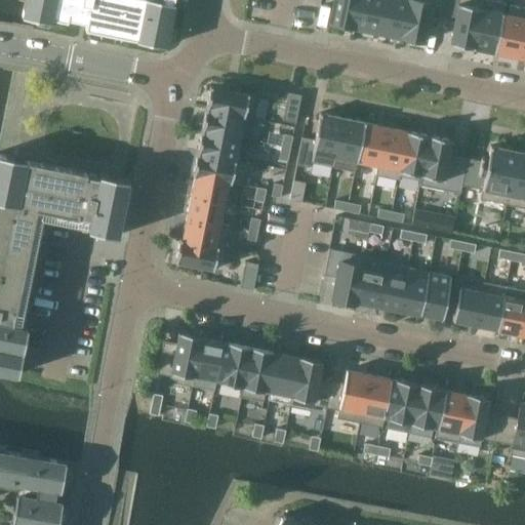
[(25,0),(23,16),(51,23),(52,18),(67,22),(68,18),(86,23),(85,29),(136,40),(136,41),(165,47),(174,3),(173,3),(173,0),(25,0)]
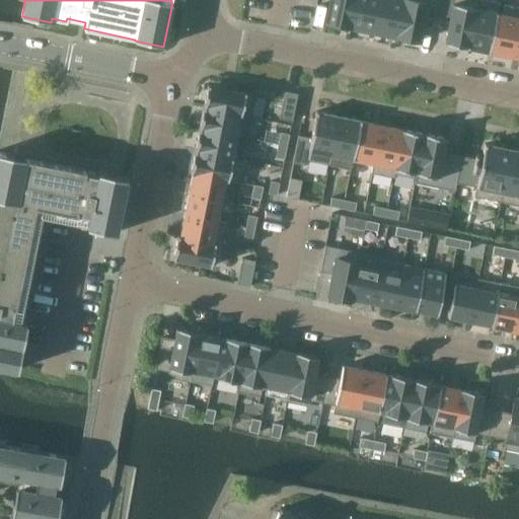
[(330,0),(326,22),(349,26),(354,0),(330,0)]
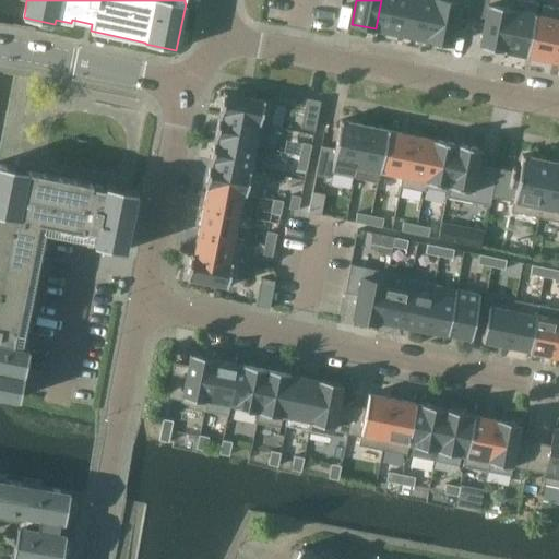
[(381,0),(376,28),(404,35),(409,0),(381,0)]
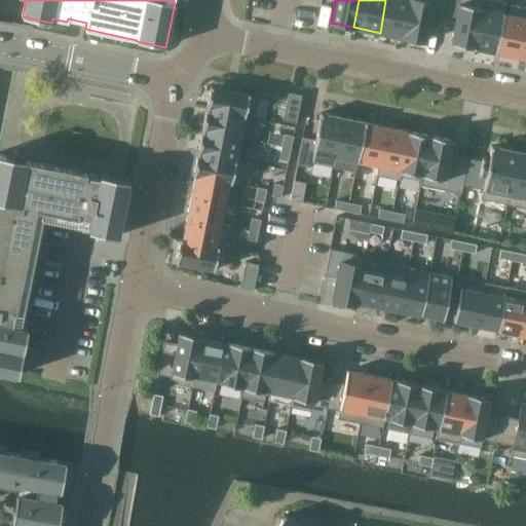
[(409,0),(385,0),(380,33),(403,37),(409,0)]
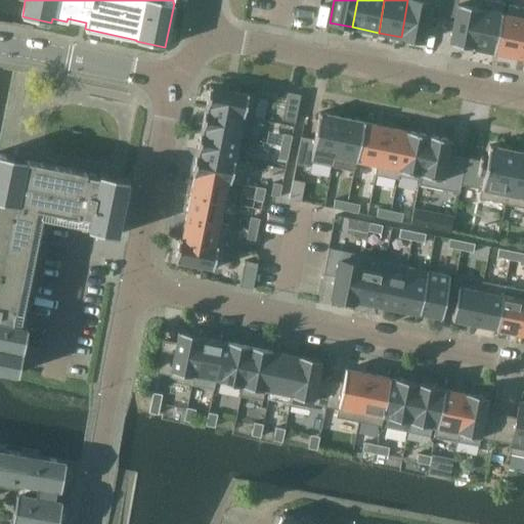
[(407,0),(401,37),(424,41),(430,11),(442,14),(444,0),(407,0)]
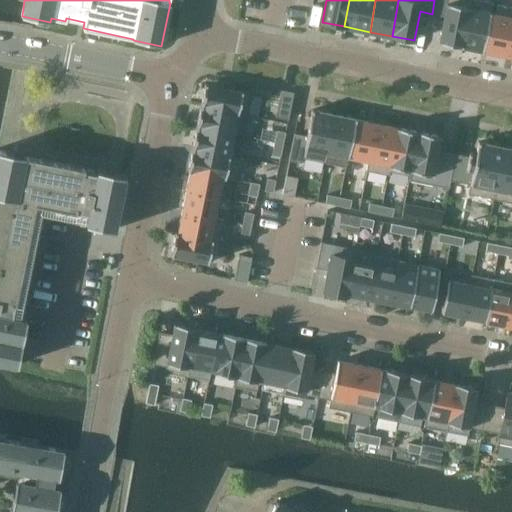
[(462,47),(462,46),(471,0),(434,0),(432,14),(444,16),(439,42),(462,47)]
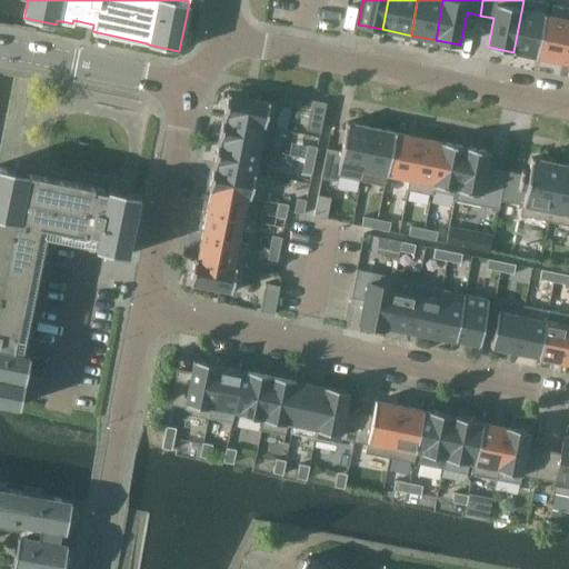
[(535,57),(537,57),(548,3),(528,0),(523,0),(513,51),(535,56),(535,57)]
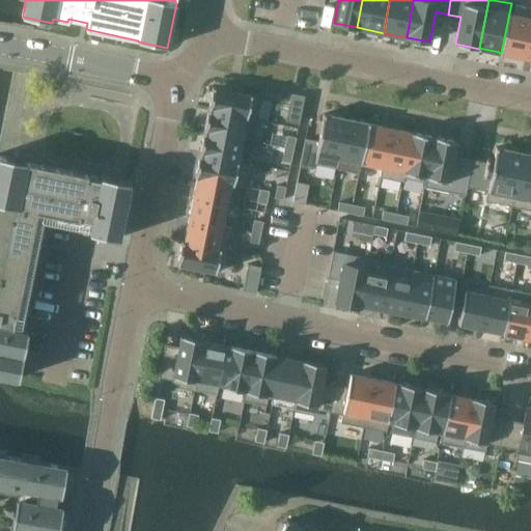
[(530,7),(514,4),(504,54),(529,59),(530,47),(530,7)]
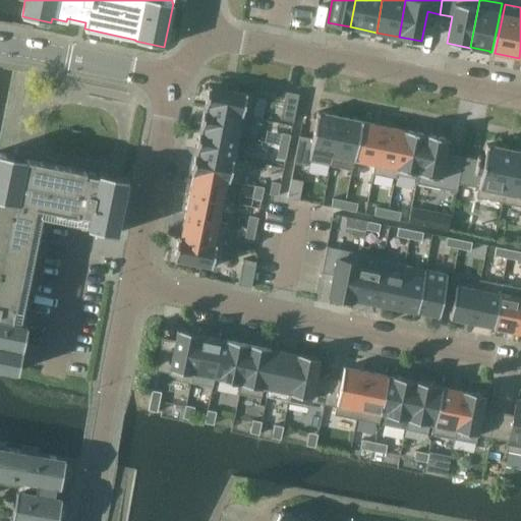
[(242,115),(242,117),(251,118),(256,95),(209,85),(205,108),(242,115)]
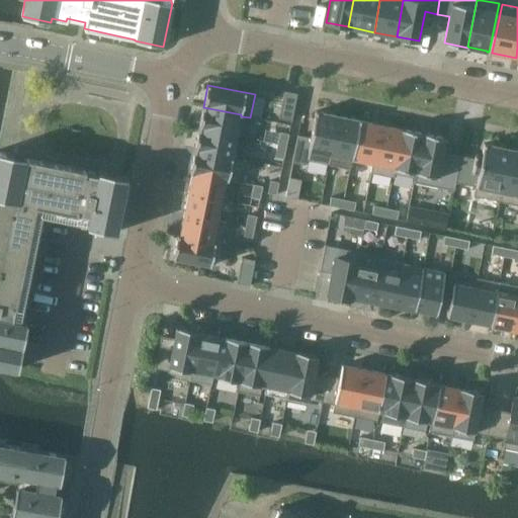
[(291,120),(297,93),(284,91),(279,118),(291,120)]
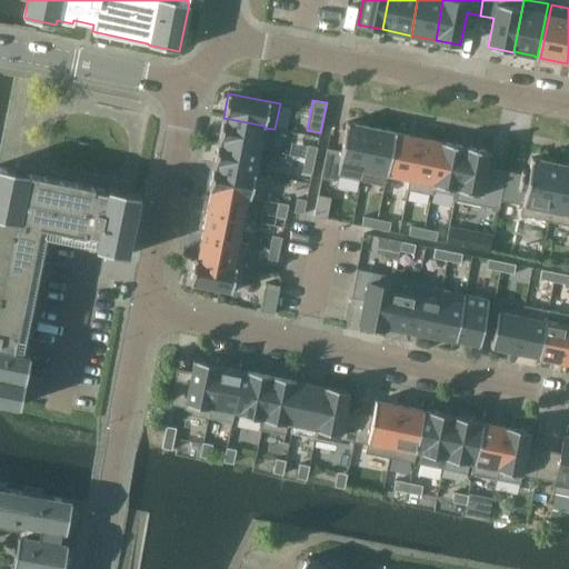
[(265,128),(265,126),(223,118),(218,142),(260,150),(270,152),(275,129),(265,128)]
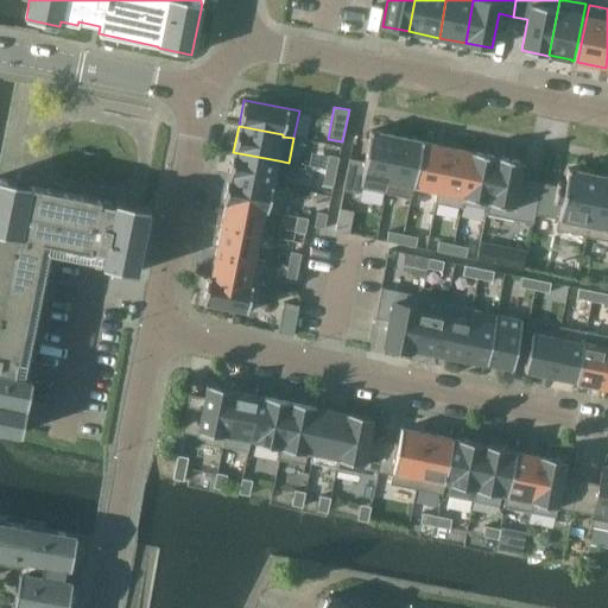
[(388,182),(387,182),(397,137),(371,131),(365,162),(349,158),(342,190),(359,194),(360,188),(386,194),(388,182)]
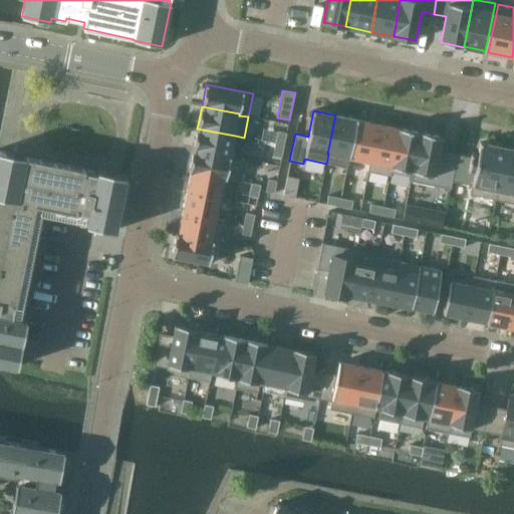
[(357,119),(335,115),(327,154),(328,154),(326,164),(347,168),(349,159),(357,120),(357,119)]
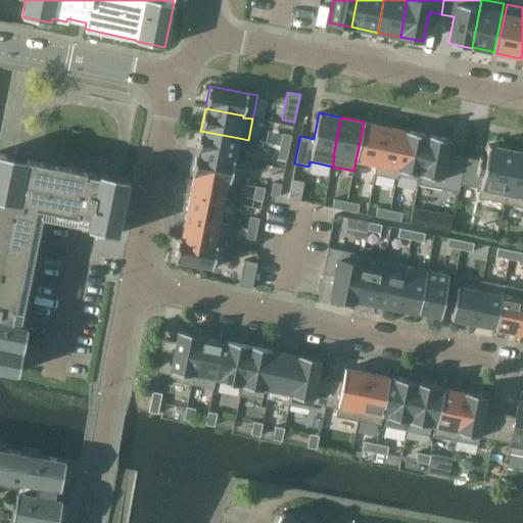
[(377,165),(384,127),(364,123),(355,161),(376,164),(377,165)]
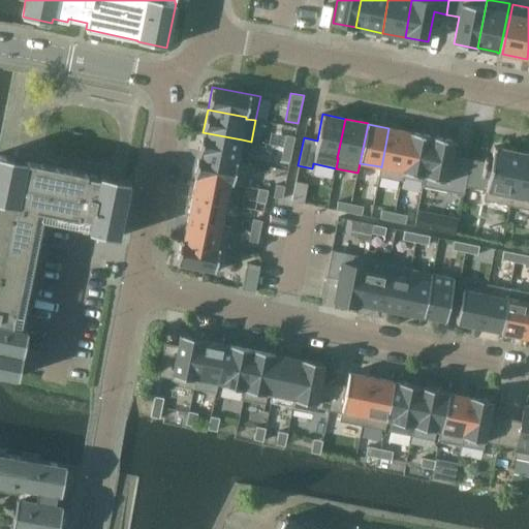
[(402,181),(403,178),(401,177),(409,132),(389,128),(381,167),(380,166),(378,177),(402,181)]
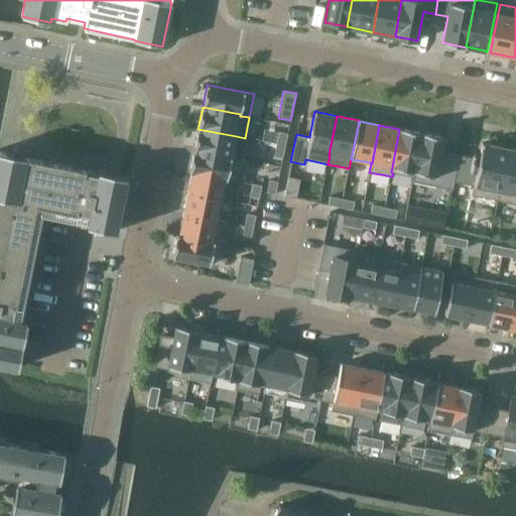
[(414,177),(415,172),(414,172),(422,133),(400,128),(399,129),(391,172),(393,173),(413,176),(414,177)]
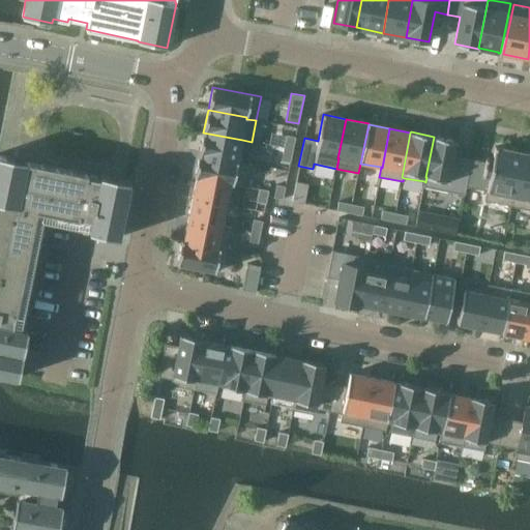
[(238,163),(238,160),(247,163),(252,142),(242,140),(203,133),(199,154),(238,163)]
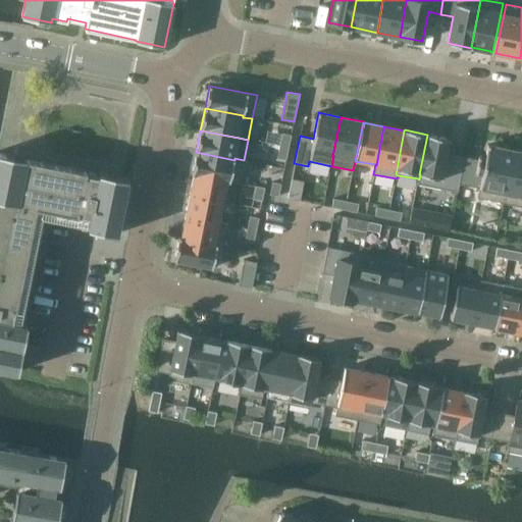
[(282,133),(280,146),(289,148),(292,135),(282,133)]
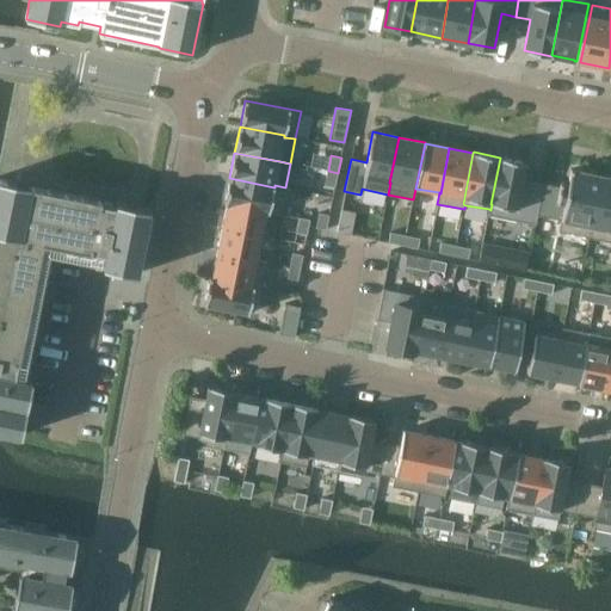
[(500,158),(491,204),(492,204),(491,210),(489,209),(488,215),(535,224),(536,218),(543,187),(522,184),(526,162),(500,158)]
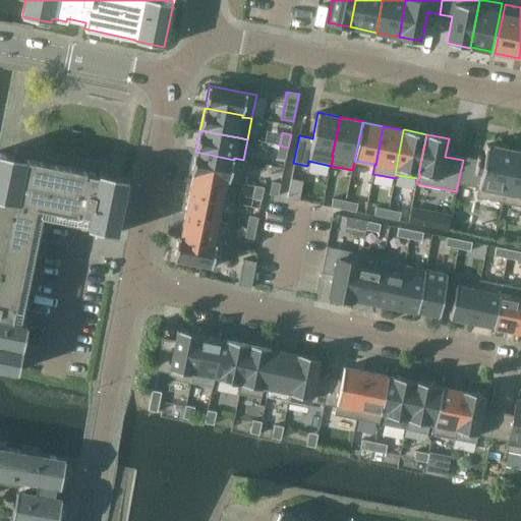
[(288,148),(280,146),(277,158),(286,160),(288,148)]
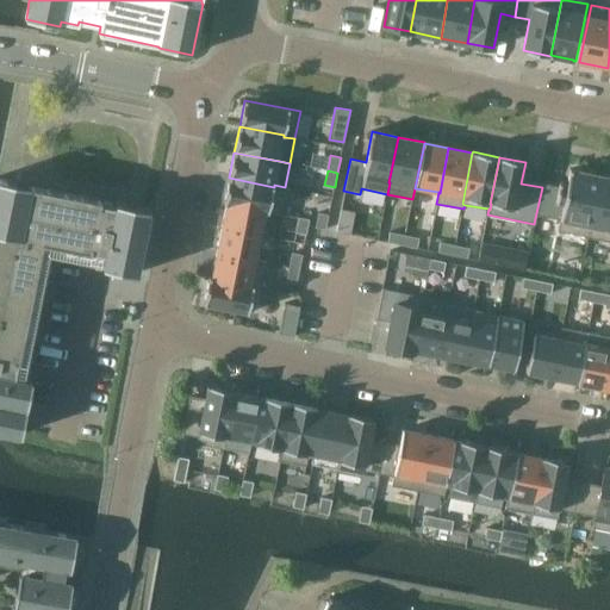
[(535,218),(559,222),(558,234),(587,240),(599,178),(568,172),(566,187),(558,185),(558,190),(542,187),(535,218)]
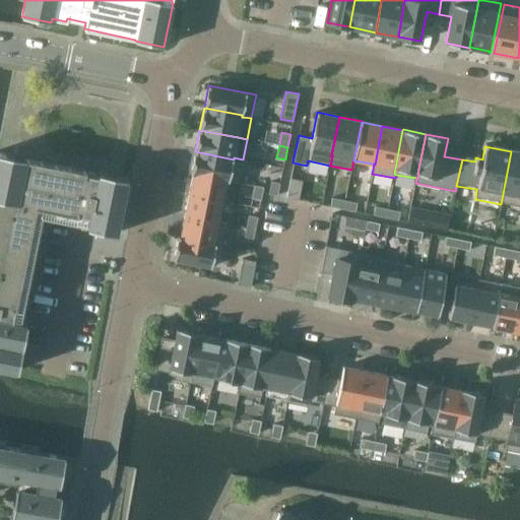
[(116,234),(127,178),(98,172),(98,175),(84,172),(84,171),(24,158),(24,157),(0,151),(0,367),(16,371),(26,324),(6,320),(8,307),(15,308),(36,206),(76,214),(76,213),(89,215),(87,228),(116,234)]
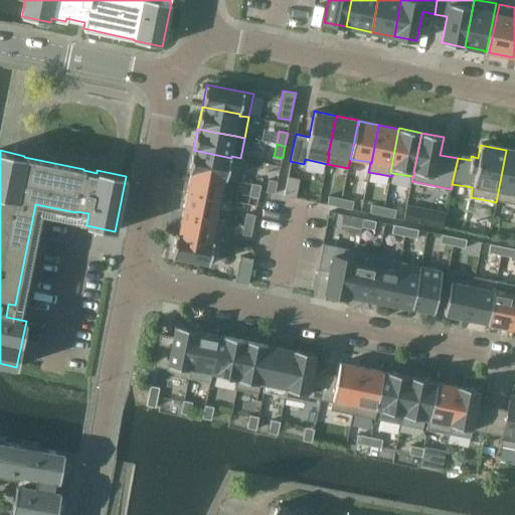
[(231,158),(193,150),(189,172),(191,173),(224,179),(236,181),(240,158),(231,156),(231,158)]
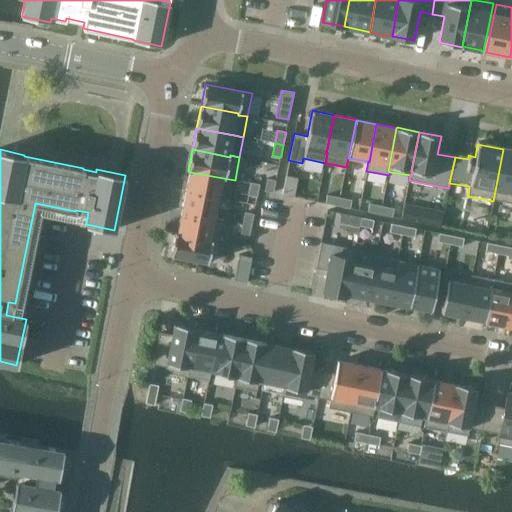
[(511,150),(503,149),(493,201),(511,204),(511,150)]
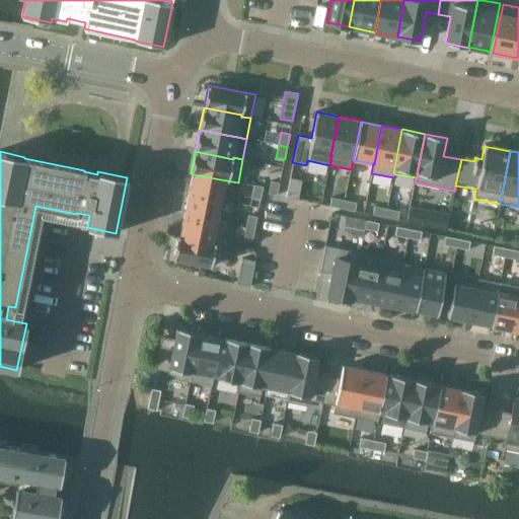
[(193,174),(189,195),(222,201),(226,180),(193,174)]
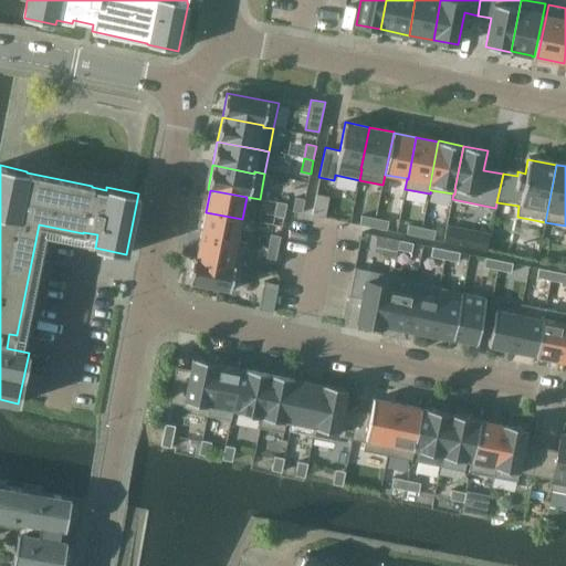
[(302,213),(305,200),(295,198),(293,211),(302,213)]
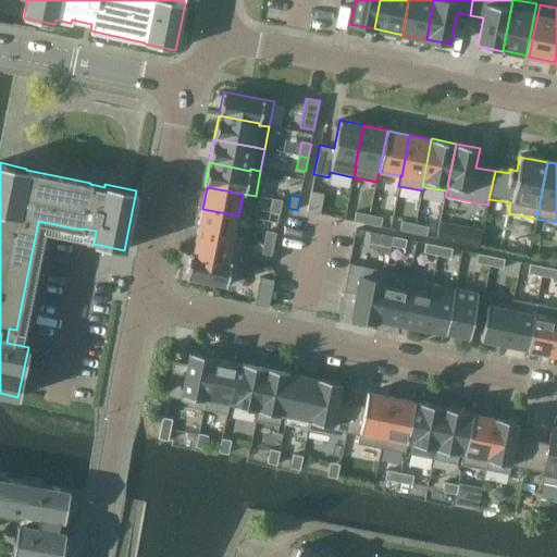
[(280,214),(283,200),(273,198),(271,212),(280,214)]
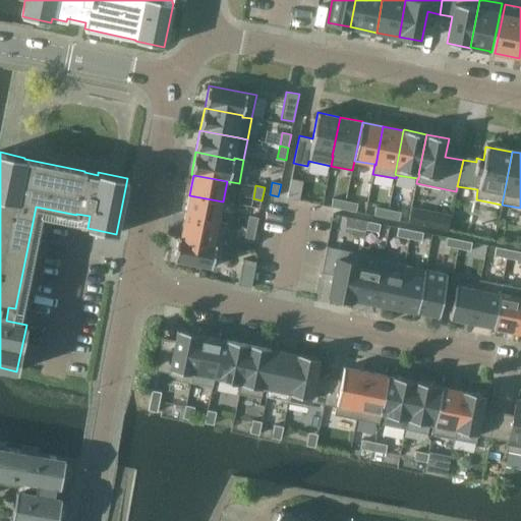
[(185,217),(219,223),(223,201),(189,195),(185,217)]
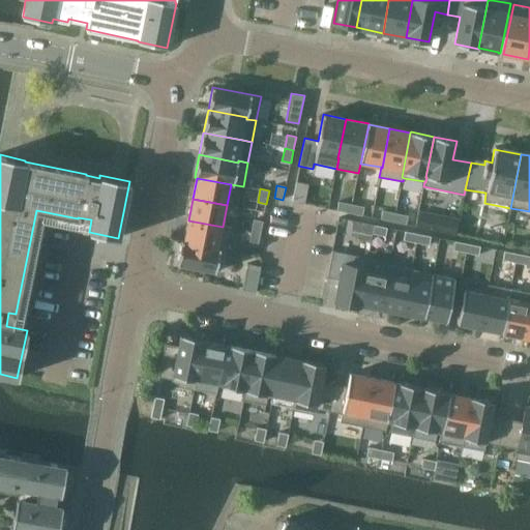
[(339,202),(336,211),(350,213),(351,204),(339,202)]
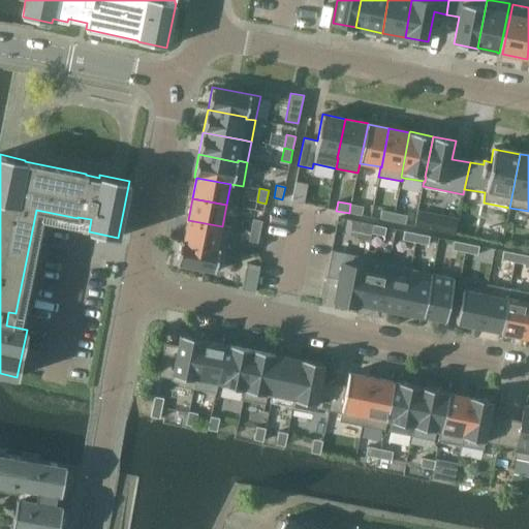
[(350,204),(349,213),(362,216),(364,207),(350,204)]
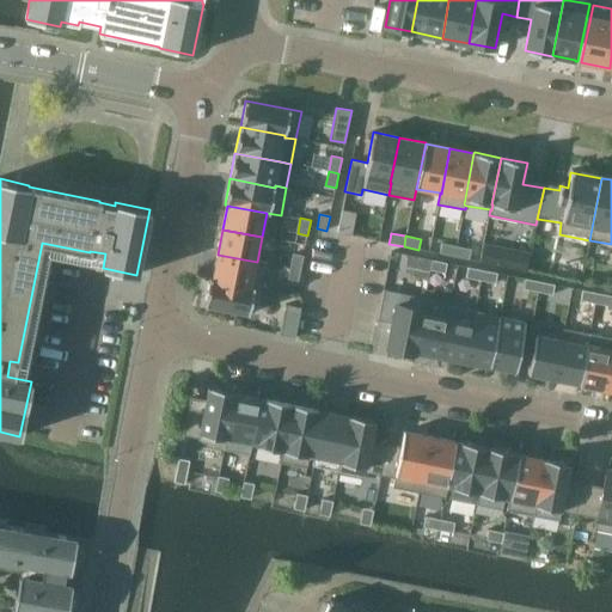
[(441,244),(440,254),(454,257),(457,246),(441,244)]
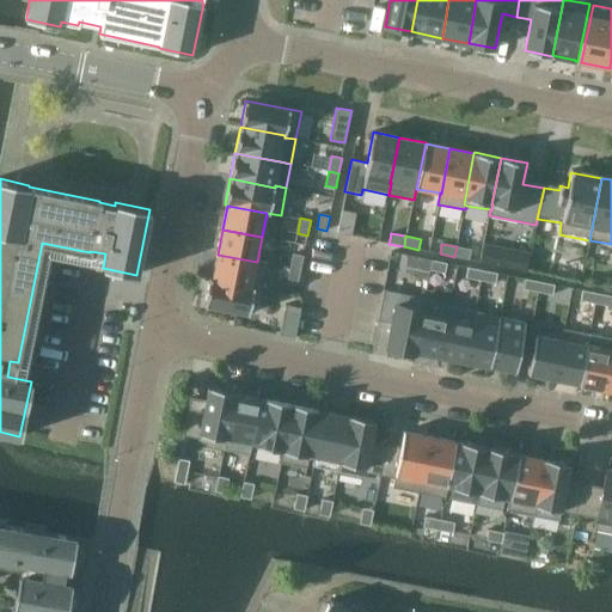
[(484,244),(481,262),(526,271),(530,254),(484,244)]
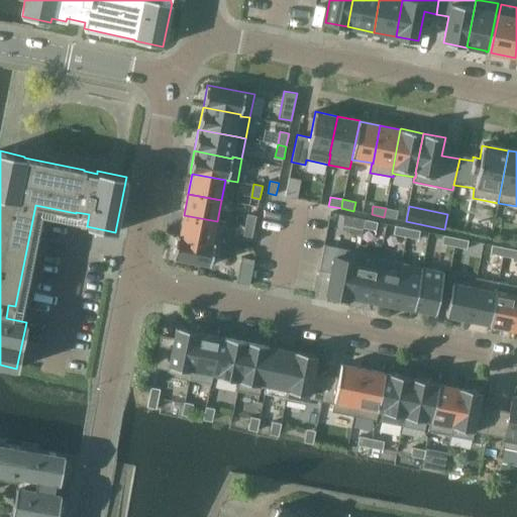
[(386,208),(384,217),(396,219),(398,211),(386,208)]
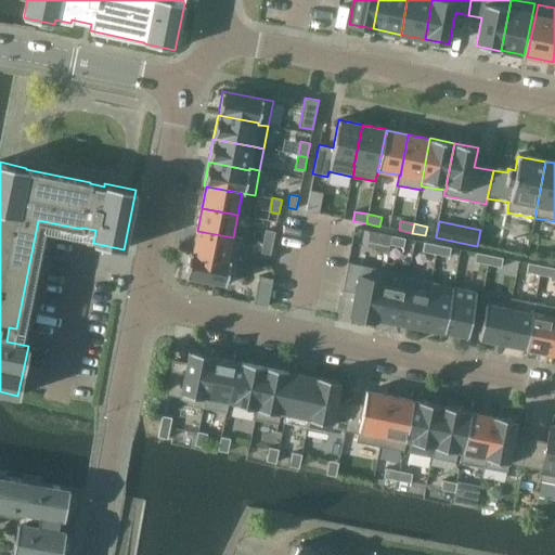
[(263,244),(272,246),(275,232),(266,230),(263,244)]
